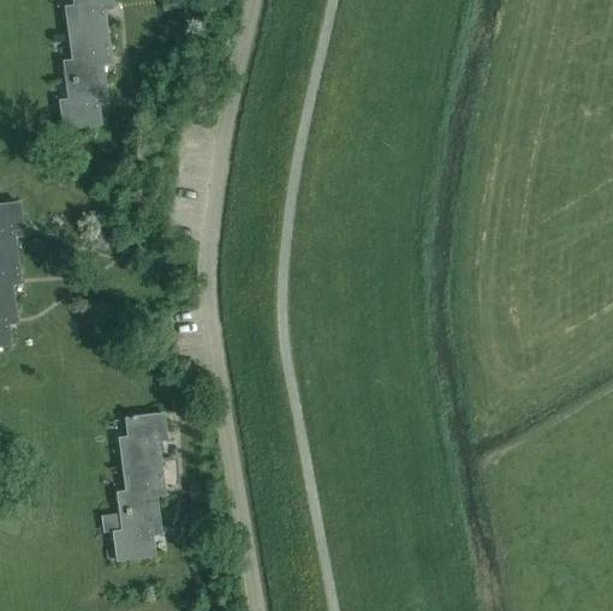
[(69,39),(107,34),(103,7),(112,6),(111,0),(72,0),(73,4),(64,5),(69,39)]
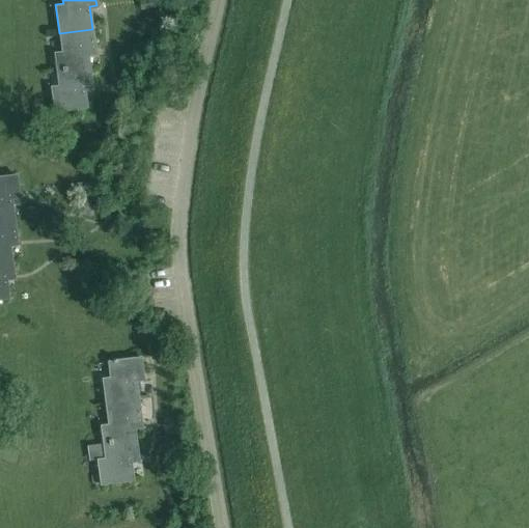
[(92,29),(59,33),(61,50),(54,51),(56,74),(89,70),(87,53),(94,52),(92,29)]
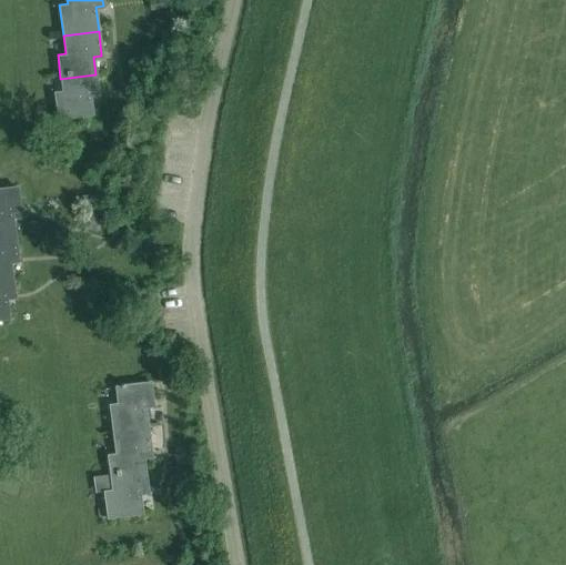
[(95,74),(60,79),(62,90),(53,91),(57,117),(92,113),(90,93),(98,92),(95,74)]
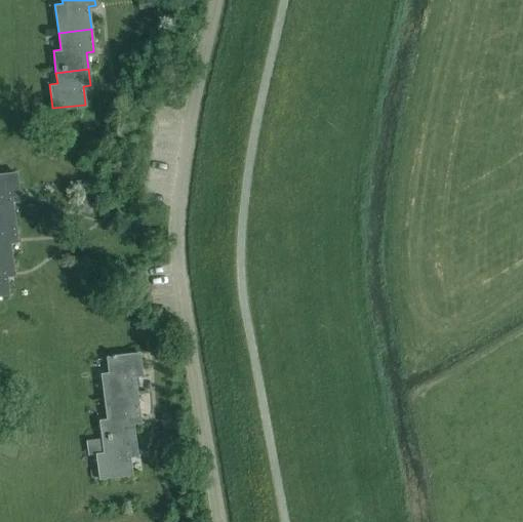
[(0,218),(13,217),(10,194),(18,193),(15,170),(0,172),(0,218)]
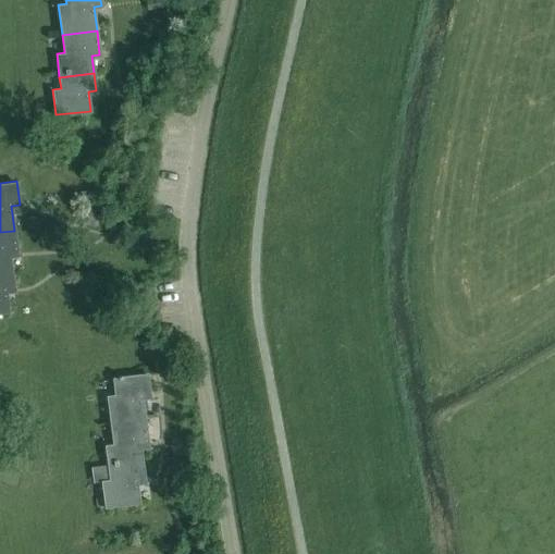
[(14,231),(0,232),(0,274),(12,273),(9,256),(17,255),(14,231)]
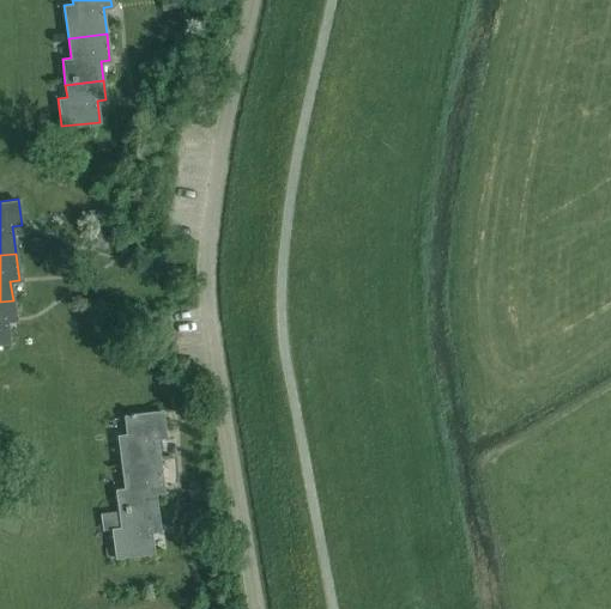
[(13,300),(0,302),(0,341),(8,340),(6,321),(16,320),(13,300)]
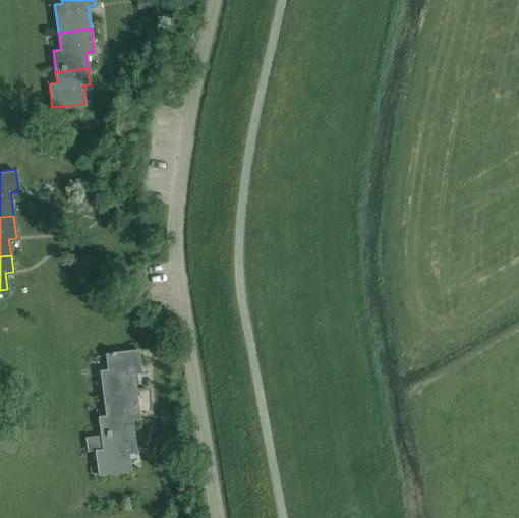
[(103,392),(134,388),(132,371),(139,370),(137,348),(105,352),(107,368),(100,369),(103,392)]
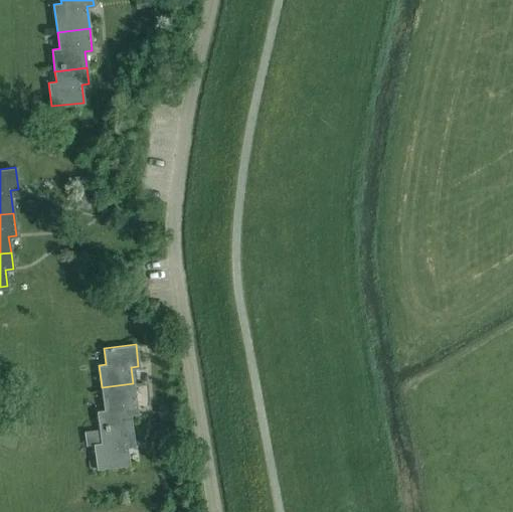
[(133,383),(102,387),(104,409),(97,410),(99,427),(131,422),(129,412),(137,411),(133,383)]
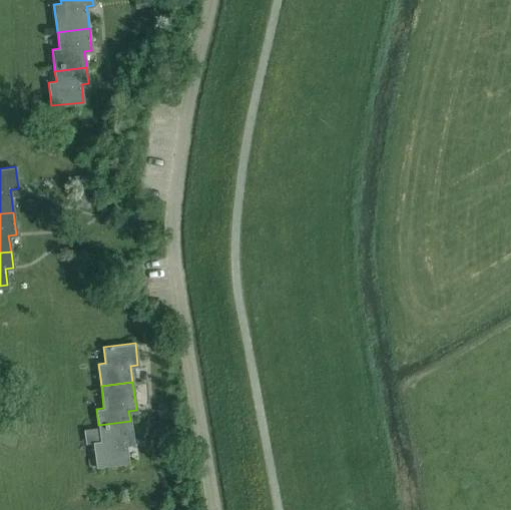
[(130,421),(98,425),(100,441),(93,442),(96,465),(127,461),(125,444),(132,443),(130,421)]
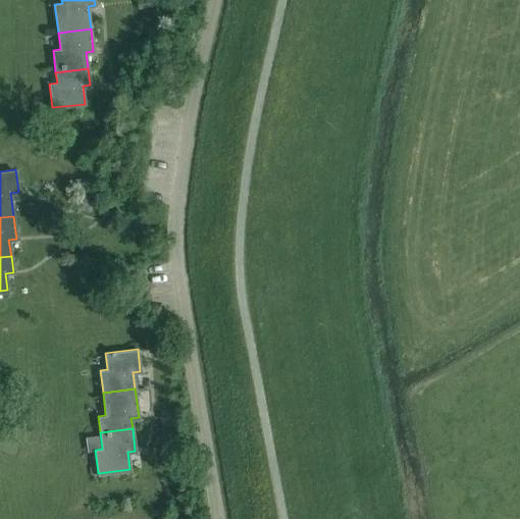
All buildings are outlined.
